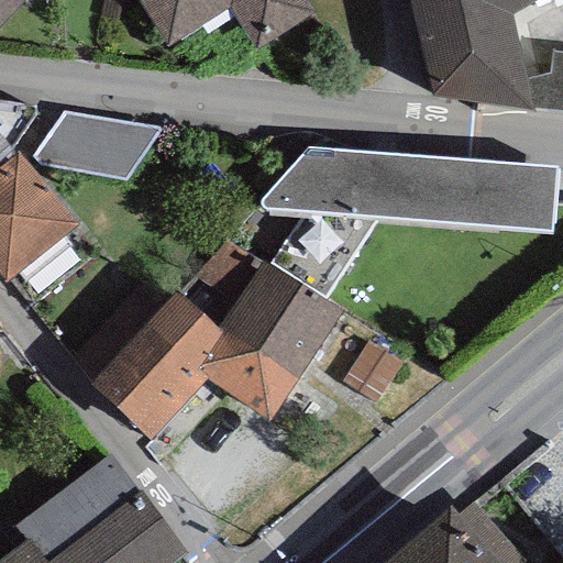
[(0,0),(0,37),(34,0),(0,0)]
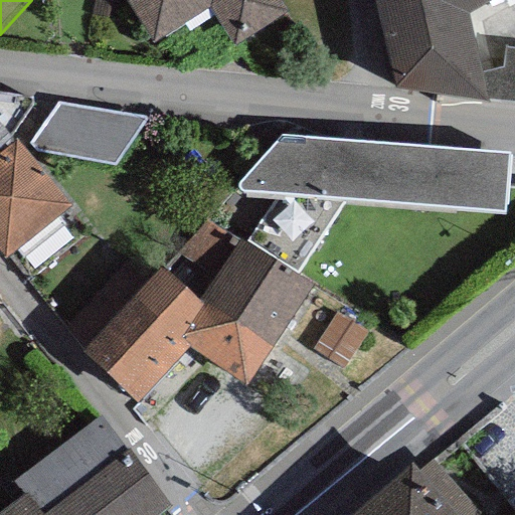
[(273,0),(118,0),(153,55),(211,19),(234,56),(288,22),(273,0)]
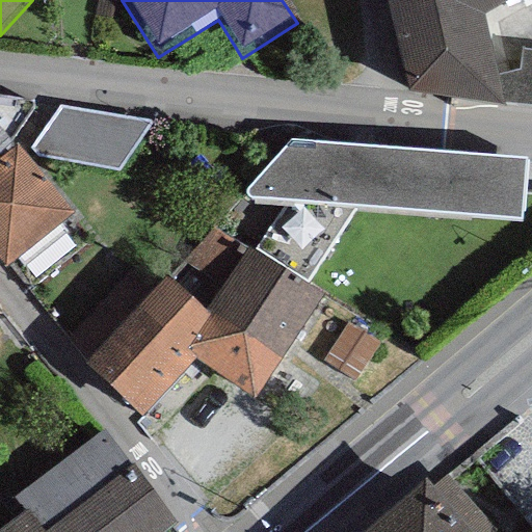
[(531,4),(531,0),(383,0),(410,102),(504,124),(499,107),(493,80),(482,33),(531,4)]
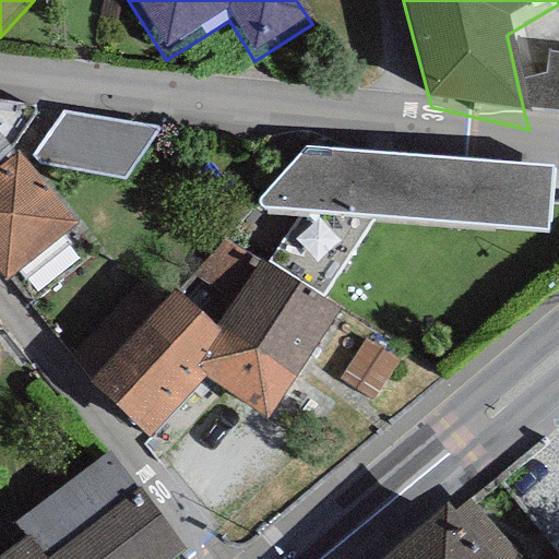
[(547,81),(518,84),(524,113),(558,116),(558,58),(549,57),(547,81)]
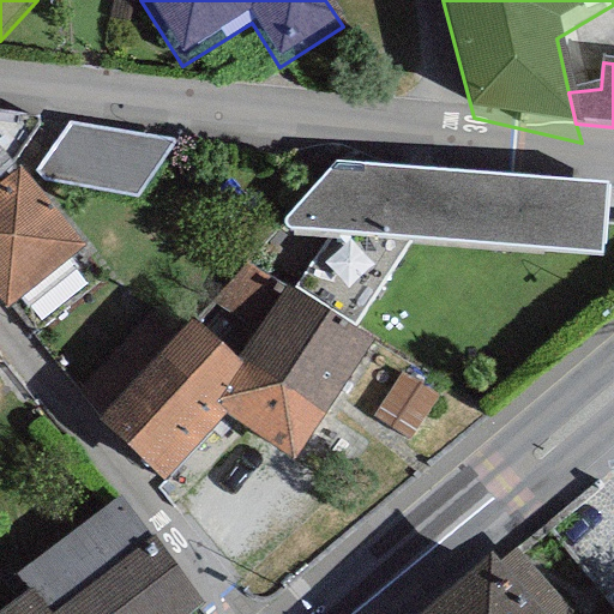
[(0,169),(13,157),(38,122),(36,114),(0,107),(0,169)]
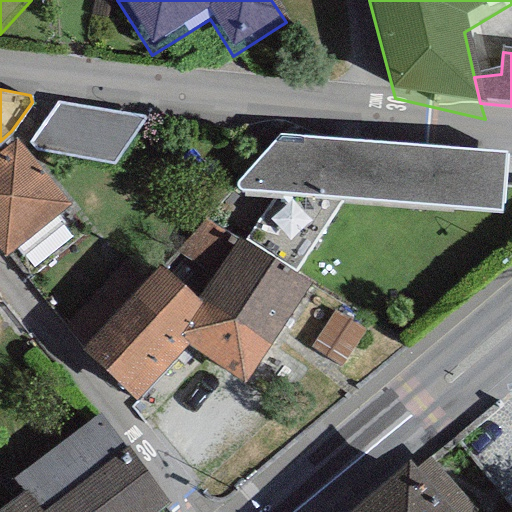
[(145,114),(59,99),(29,139),(36,149),(114,161),(145,114)]
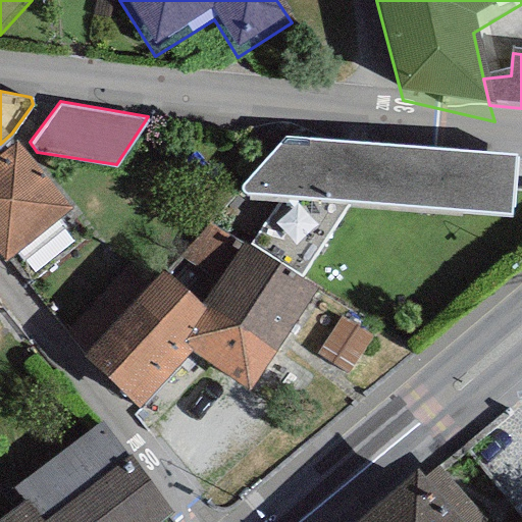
[(515,151),(283,133),(241,181),(244,190),(282,194),(253,238),(305,271),(352,199),(510,212),(515,151)]
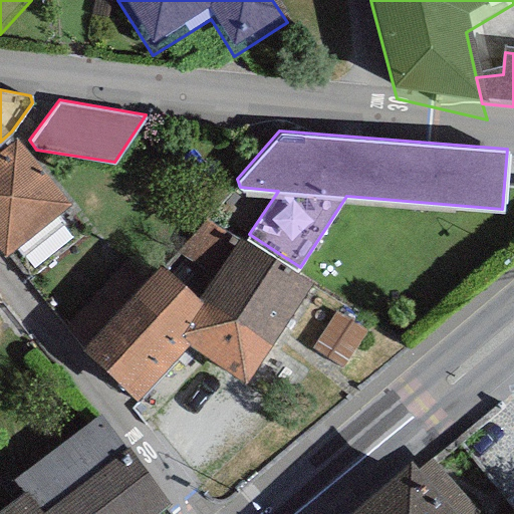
[(17,136),(0,149),(0,248),(5,255),(71,200),(17,136)]
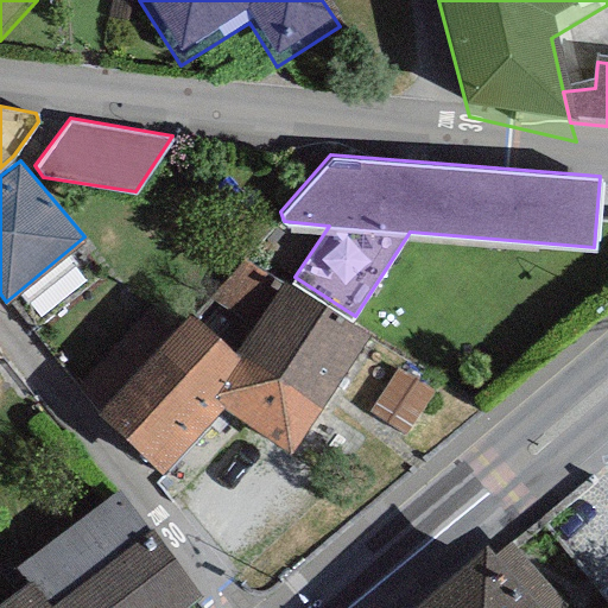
[(282,280),(245,257),(198,316),(244,350),(321,403),(368,333),(285,276),(282,280)]
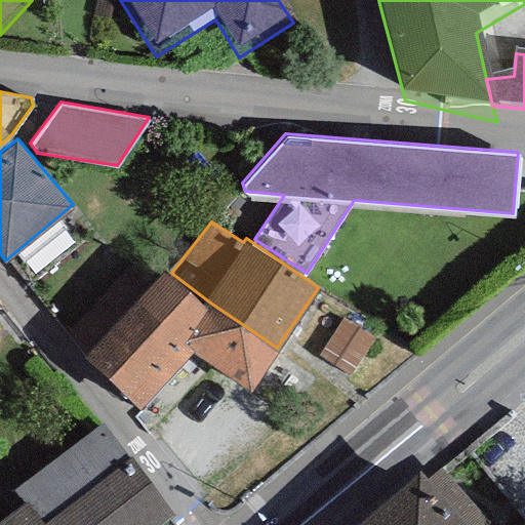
[(163,267),(85,354),(142,404),(192,350),(249,389),(277,348),(210,303),(171,273),(163,267)]
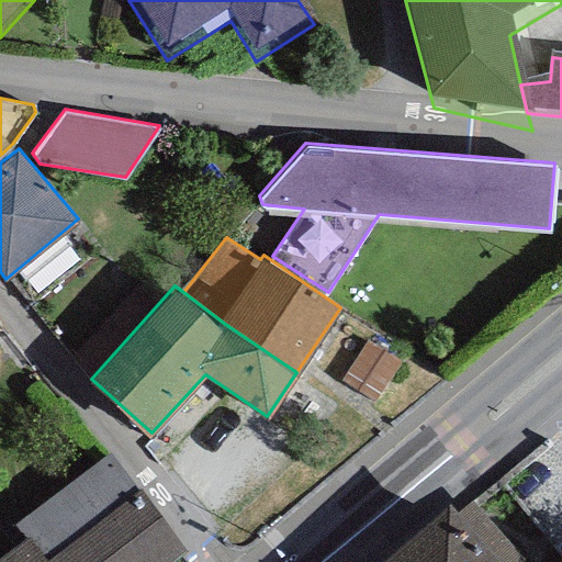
[(13,524),(24,537),(27,535),(47,559),(139,489),(110,450),(13,524)]
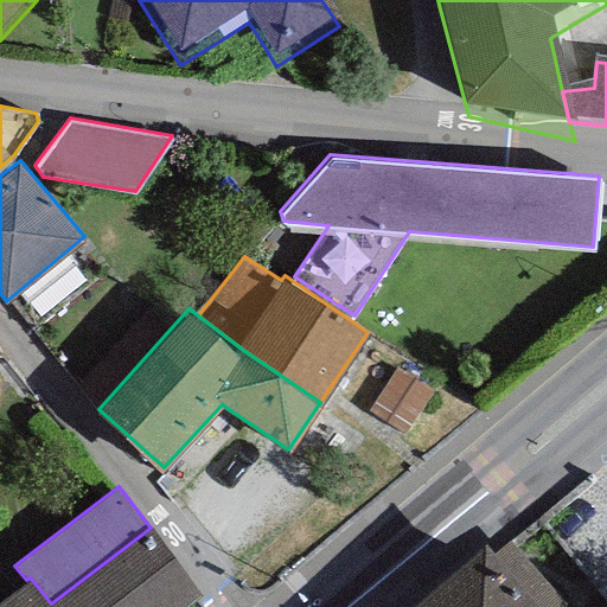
[(26,580),(0,599),(0,606),(179,606),(200,590),(152,524),(151,528),(51,604),(30,577),(26,580)]
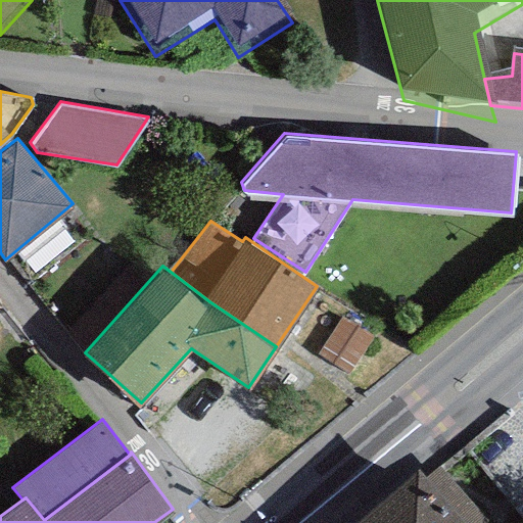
[(480,522),(486,519),(438,464),(427,473),(419,463),(347,522),(480,522)]
